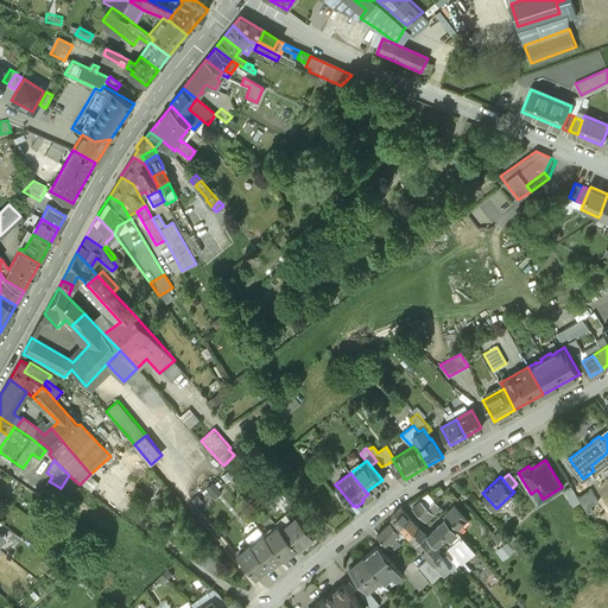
[(226,491),(222,480),(208,485),(213,495),(226,491)]
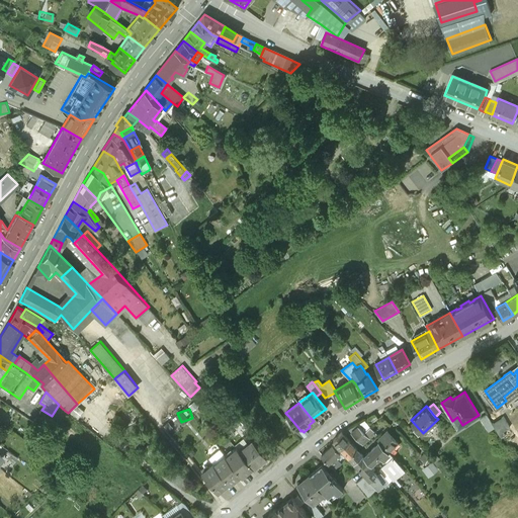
[(492,423),(487,414),(480,418),(488,431),(495,427),(492,423)]
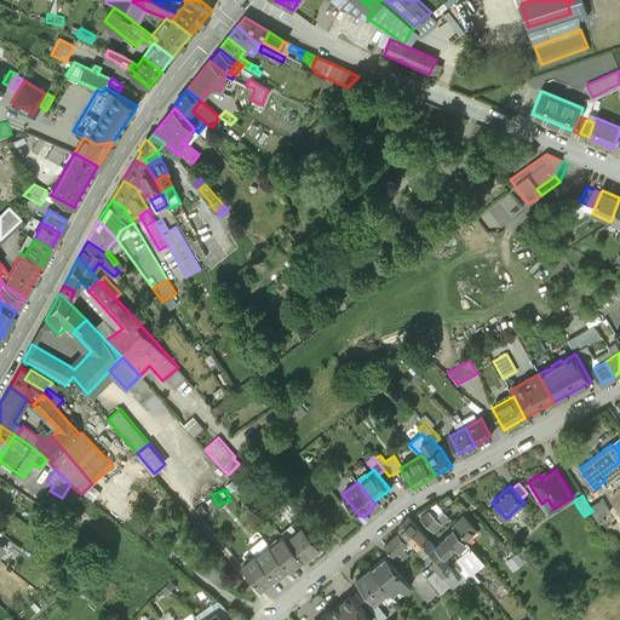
[(603,497),(589,506),(592,511),(600,523),(604,520),(602,515),(610,509),(603,497)]
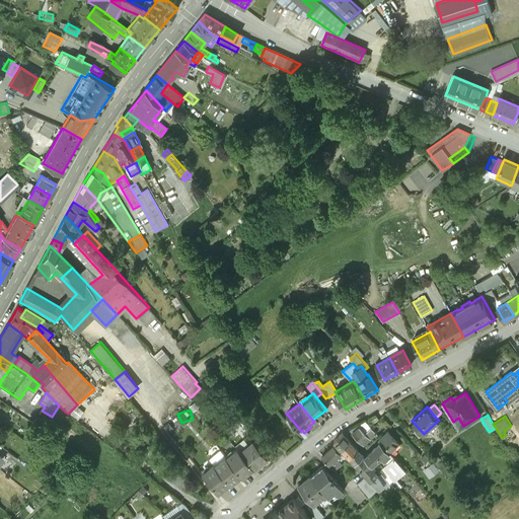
[(284,420),(294,433),(299,429),(289,417),(284,420)]
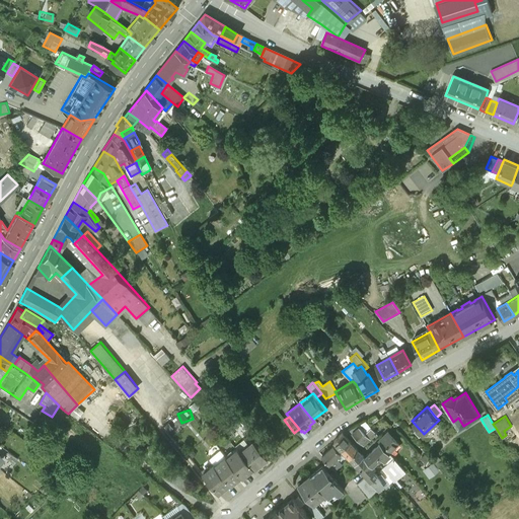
[(360,440),(366,433),(360,426),(353,433),(360,440)]
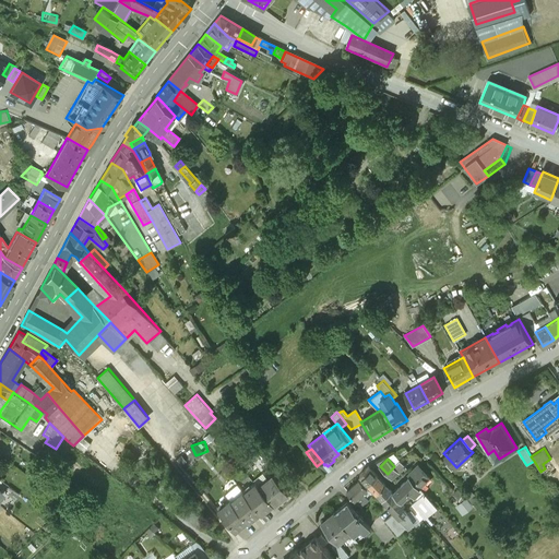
[(403,468),(404,470),(406,467),(399,461),(394,466),(388,474),(392,478),(403,468)]
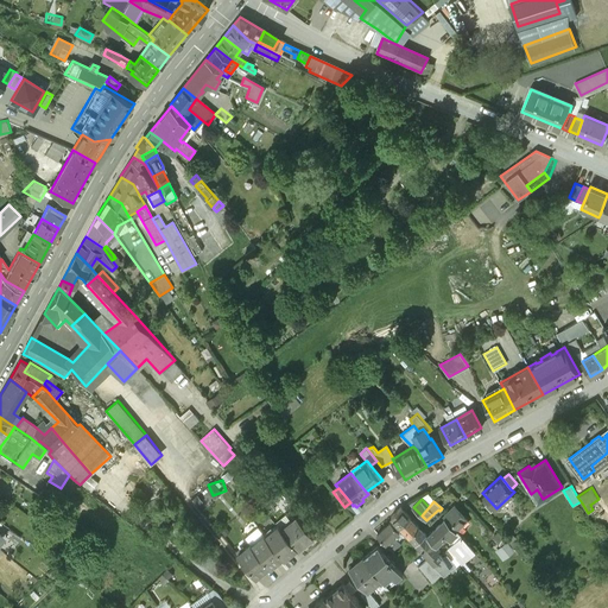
[(445,518),(451,524),(462,513),(455,506),(443,515),(445,518)]
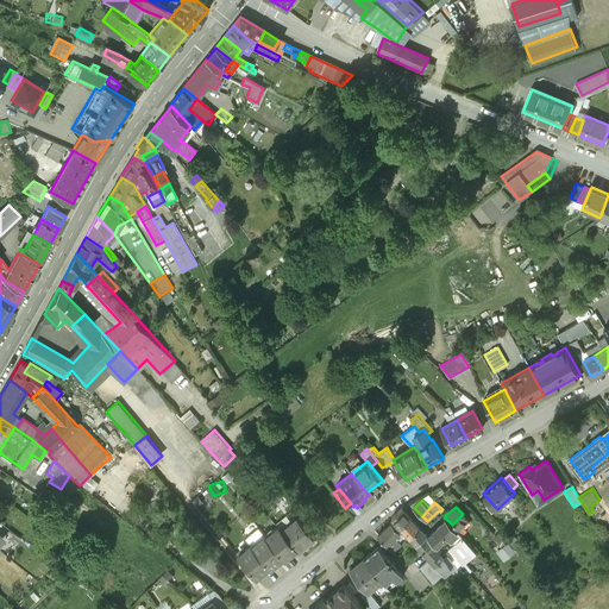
[(401,527),(410,519),(401,508),(391,518),(401,527)]
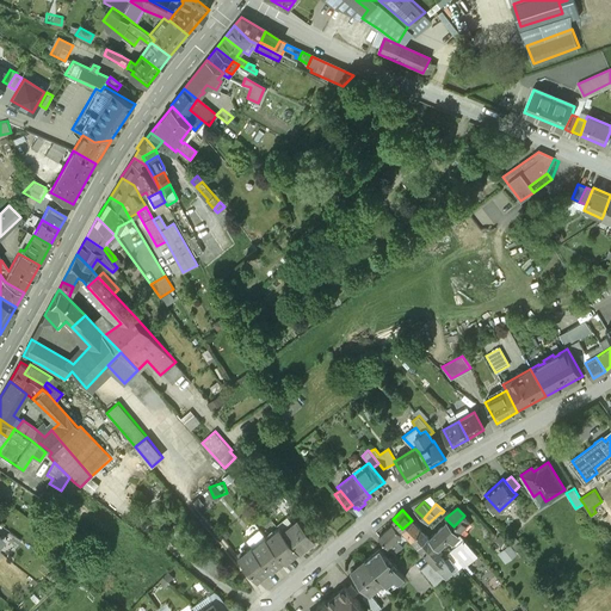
[(315,541),(300,520),(284,532),(284,534),(298,551),(300,553),(315,541)]
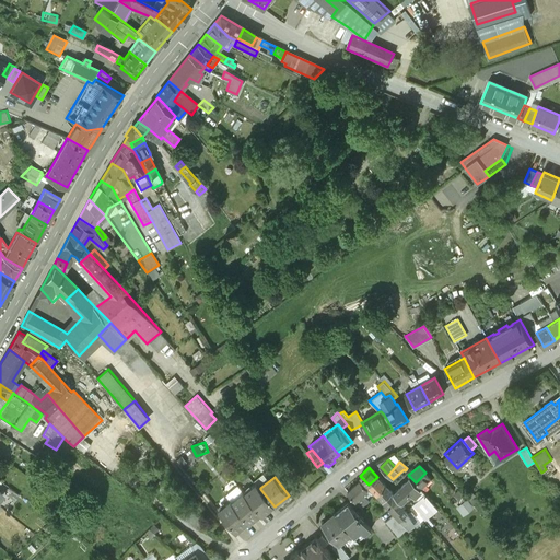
[(377,494),(386,486),(377,477),(369,485),(377,494)]
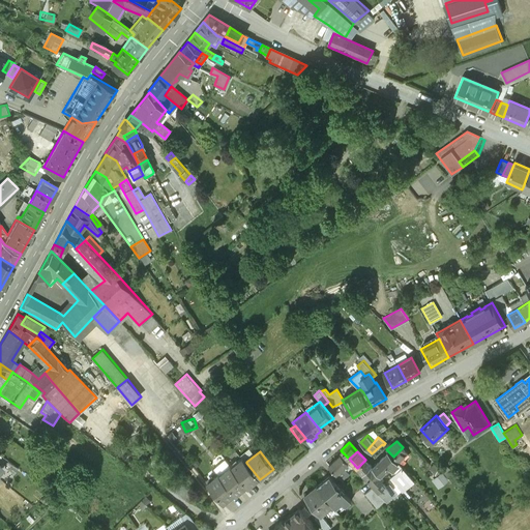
[(373,467),(381,475),(389,467),(391,468),(393,466),(398,462),(393,457),(388,451),(373,467)]
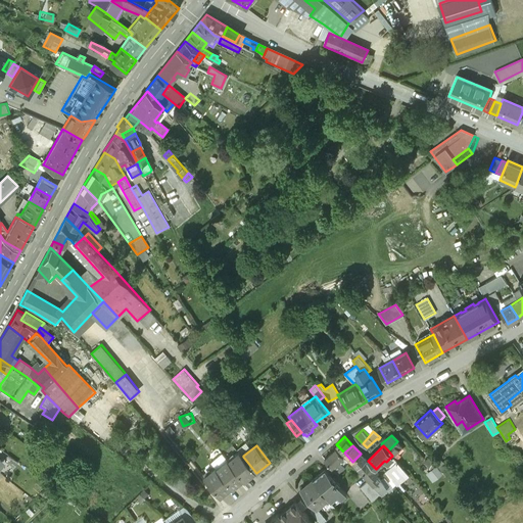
[(337,463),(343,457),(336,449),(324,460),(331,467),(337,463)]
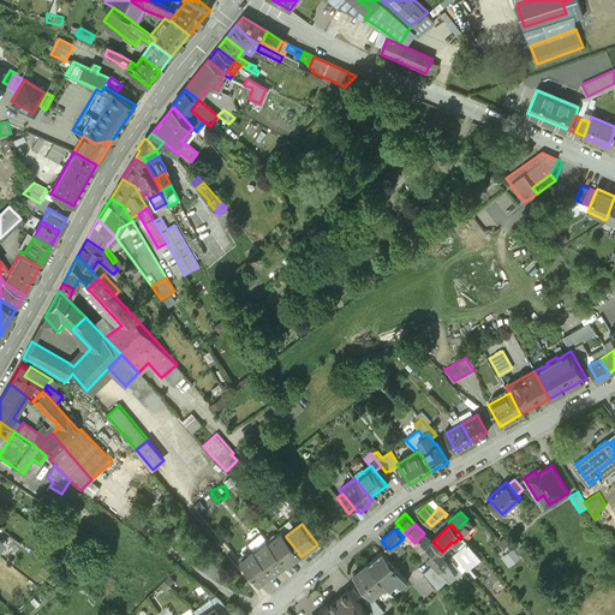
[(286,536),(282,531),(269,542),(287,563),(286,563),(287,566),(300,555),(286,537),(286,536)]
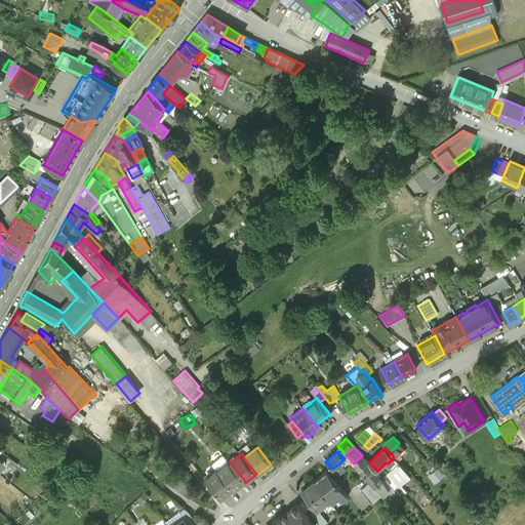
[(359,469),(367,460),(362,455),(354,463),(359,469)]
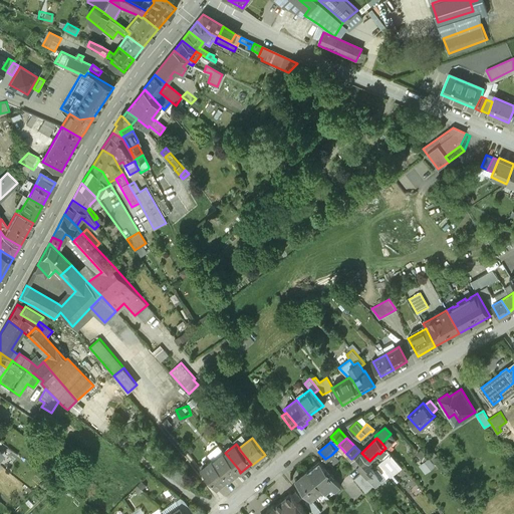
[(8,448),(4,453),(13,460),(17,454),(8,448)]
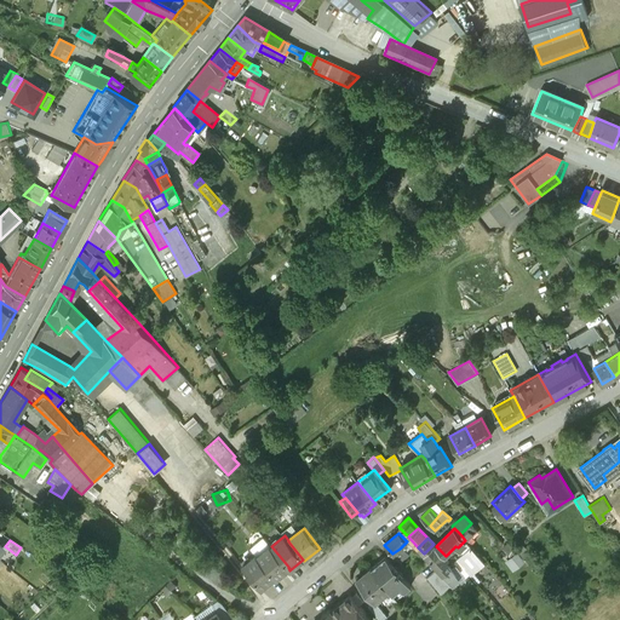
[(486,561),(465,540),(460,545),(465,551),(480,567),(486,561)]
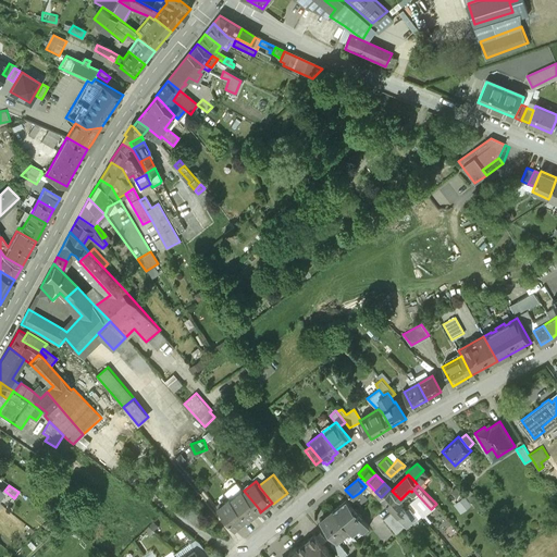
[(400,499),(392,491),(391,491),(390,489),(381,497),(392,508),(400,499)]
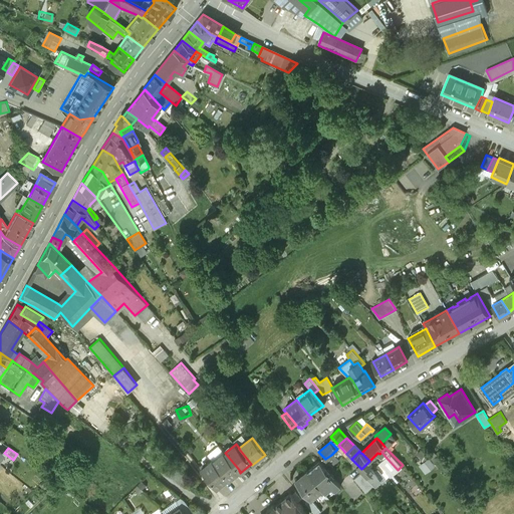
[(225,453),(224,452),(213,461),(228,479),(227,479),(228,480),(239,471),(240,471),(225,453)]
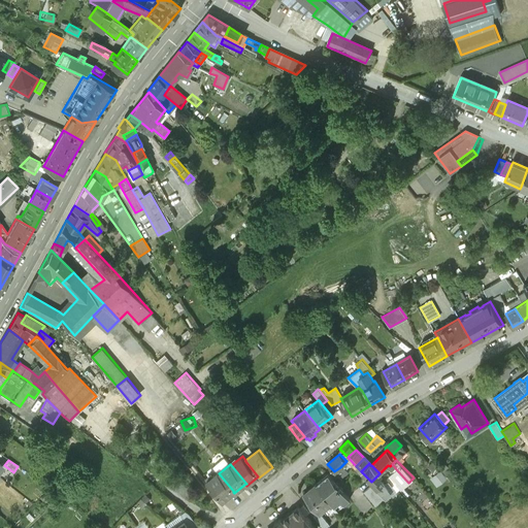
[(343,471),(340,467),(334,471),(340,479),(348,472),(344,469),(343,471)]
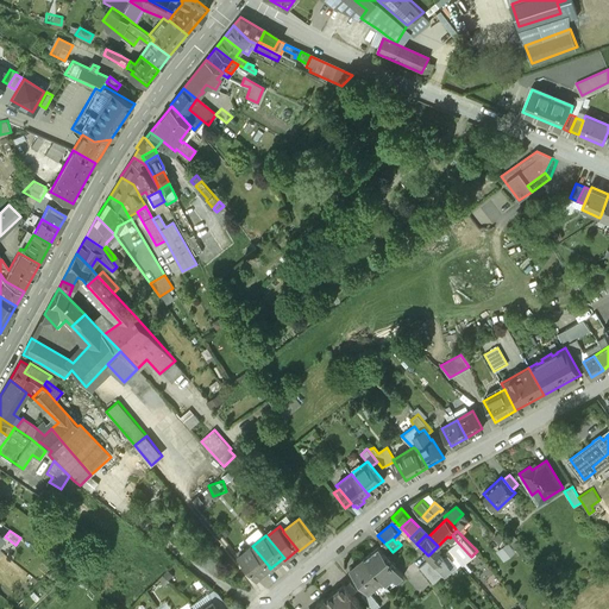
[(463,565),(471,557),(457,541),(449,548),(449,550),(456,557),(462,564),(463,565)]
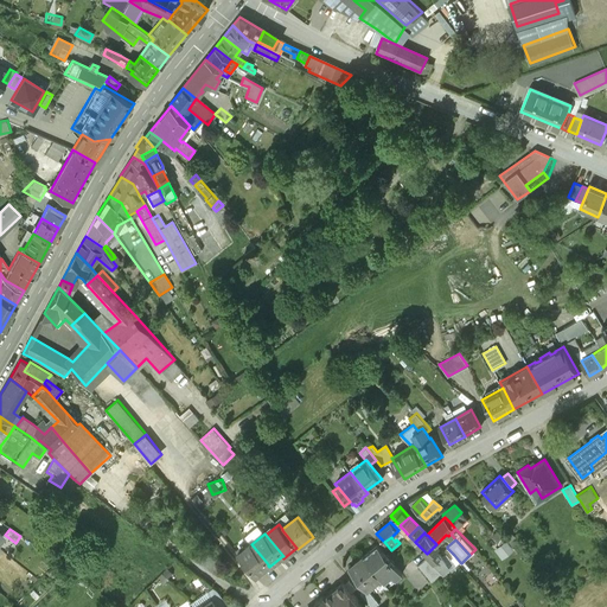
[(508,540),(496,547),(502,556),(513,549),(508,540)]
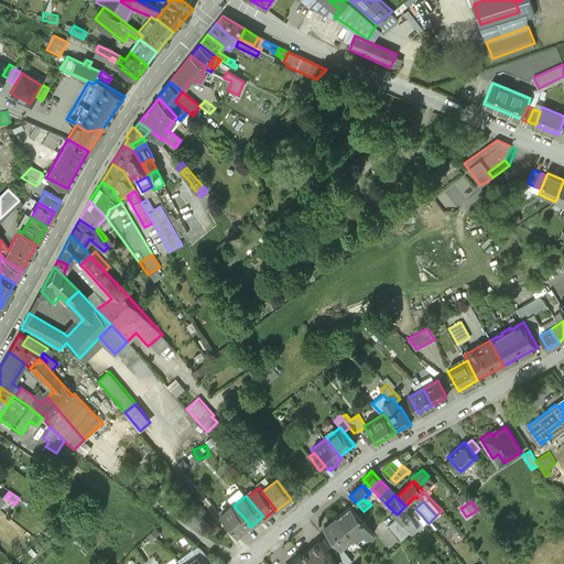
[(234,506),(232,503),(220,514),(238,535),(249,525),(250,525),(234,506)]
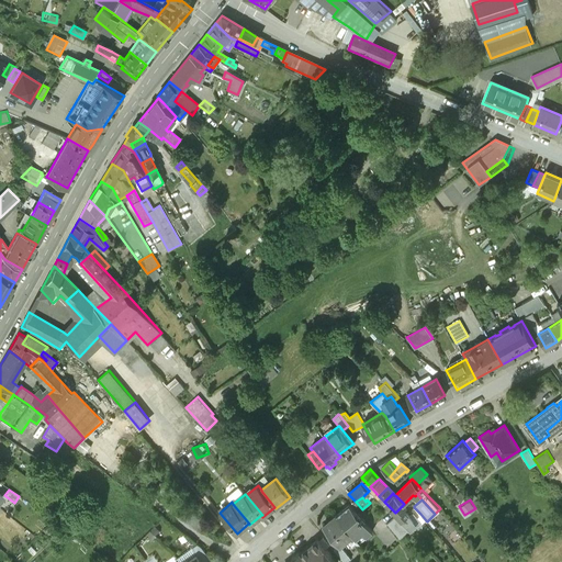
[(349,504),(336,515),(352,535),(359,542),(372,531),(349,504)]
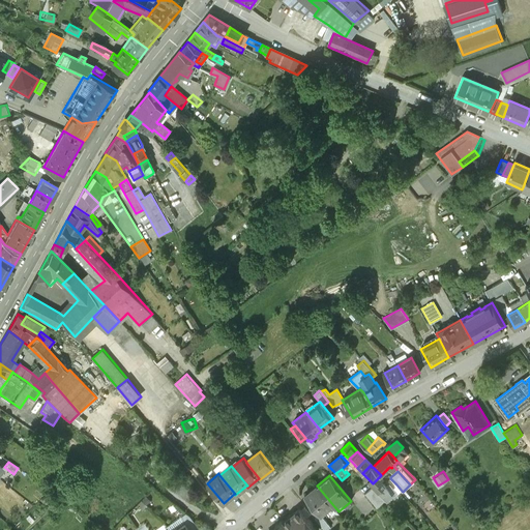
[(373,483),(377,488),(376,489),(385,498),(391,492),(386,486),(380,480),(383,477),(381,475),(373,483)]
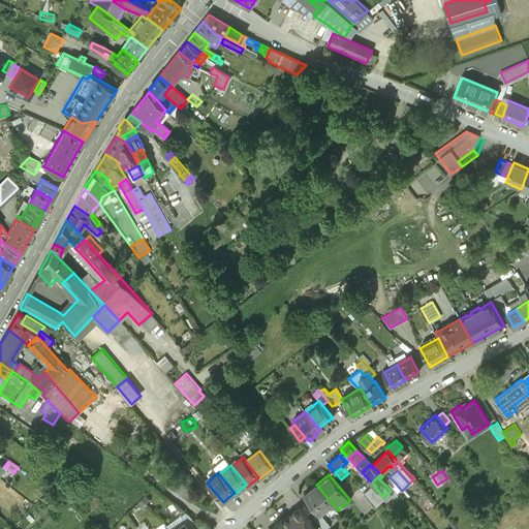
[(393,487),(396,484),(390,477),(386,480),(393,487)]
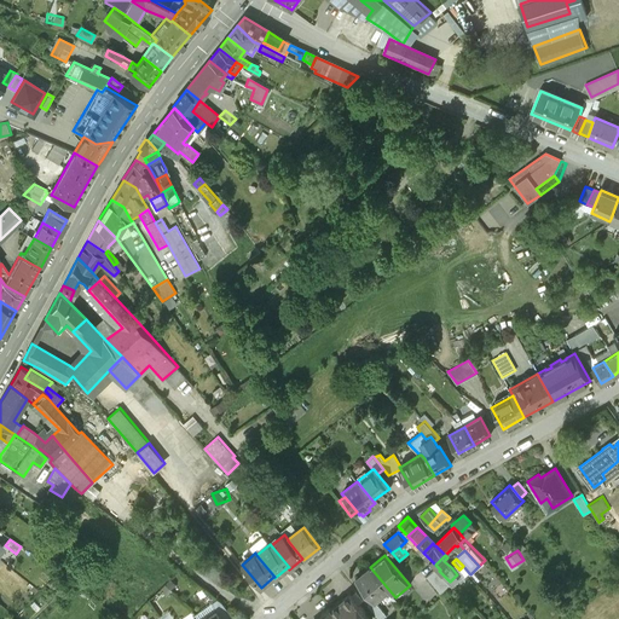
[(388,589),(370,567),(356,579),(372,601),(374,601),(388,589)]
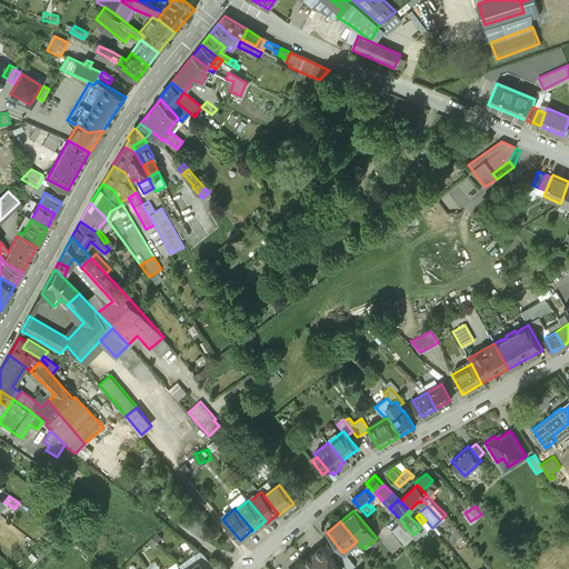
[(416,537),(401,522),(392,531),(406,546),(416,537)]
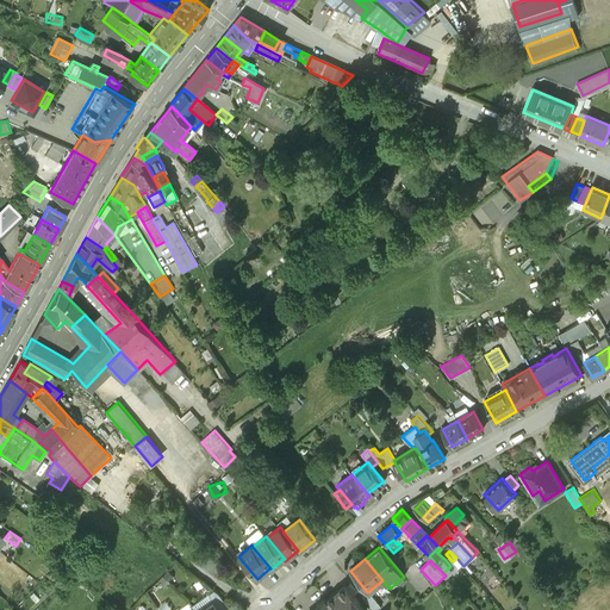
[(325,601),(334,609),(363,609),(344,585),(325,601)]
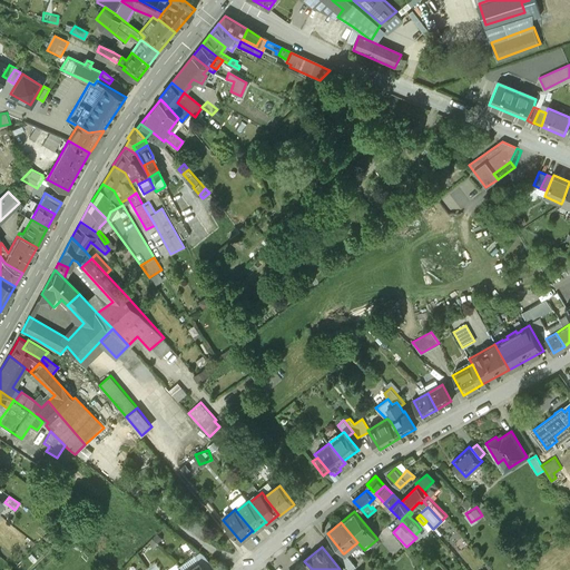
[(199,561),(203,566),(209,561),(204,554),(200,551),(195,554),(198,561),(199,561)]
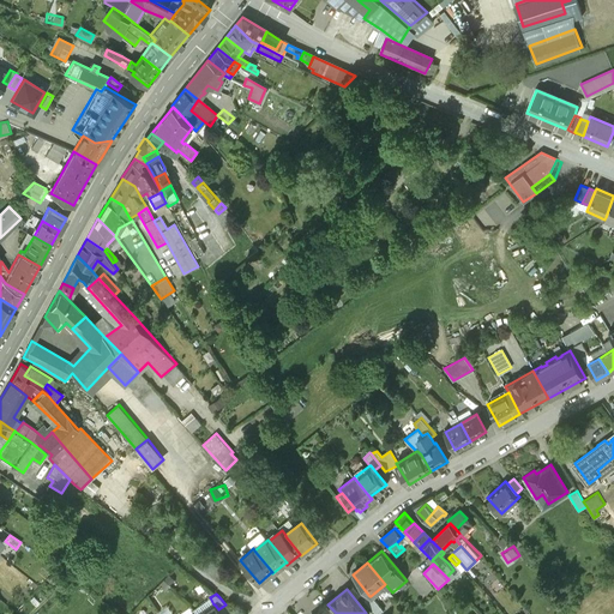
[(371,596),(369,596),(365,600),(375,613),(378,613),(383,609),(371,596)]
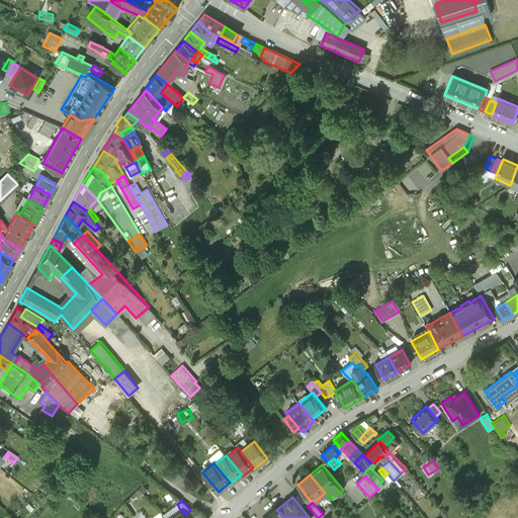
[(283,517),(276,510),(275,508),(268,514),(269,516),(266,517),(283,517)]
